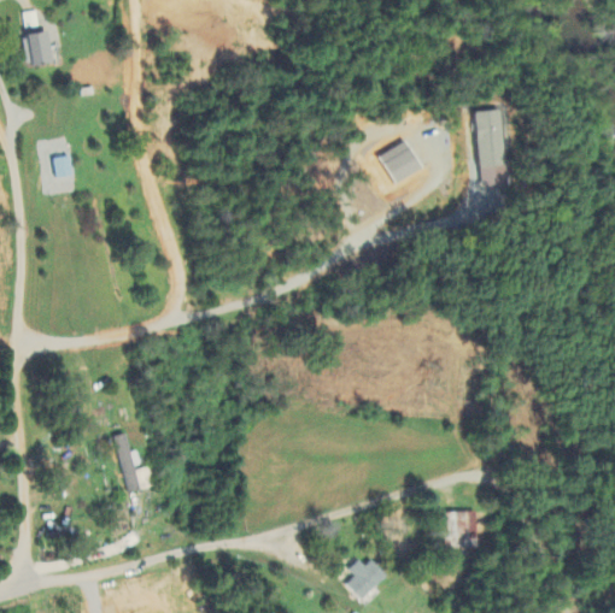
[(27,64),(52,62),(48,31),(24,34),(27,64)]
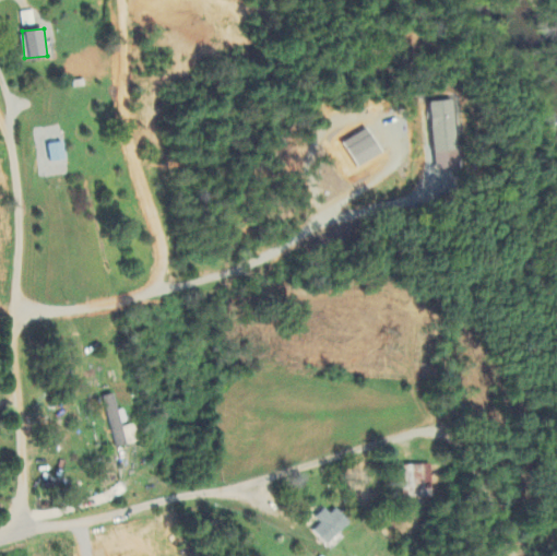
[(92,71),(89,59),(69,63),(72,77),(92,71)]
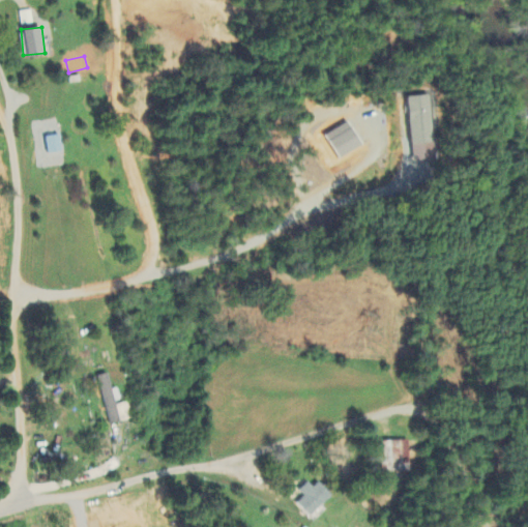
[(437,156),(428,93),(407,96),(415,159),(437,156)]
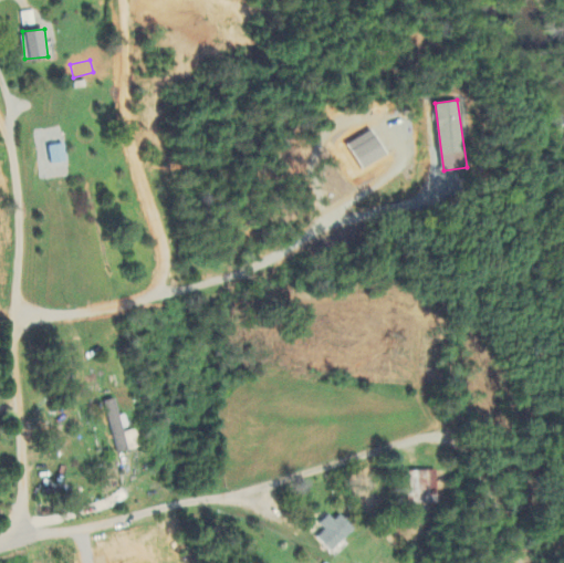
[(386,154),(372,129),(348,144),(364,167),(386,154)]
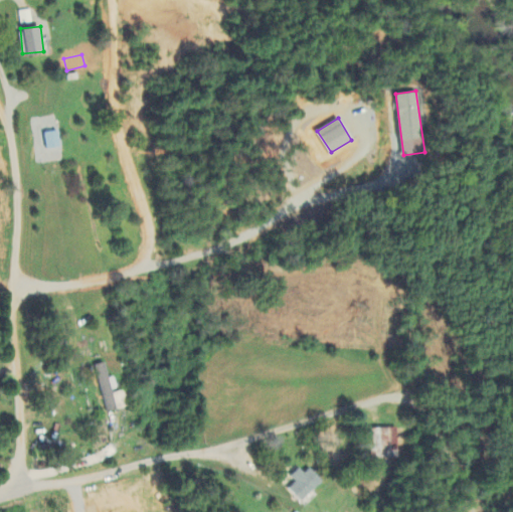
[(45,132),(46,148),(59,147),(58,130),(45,132)]
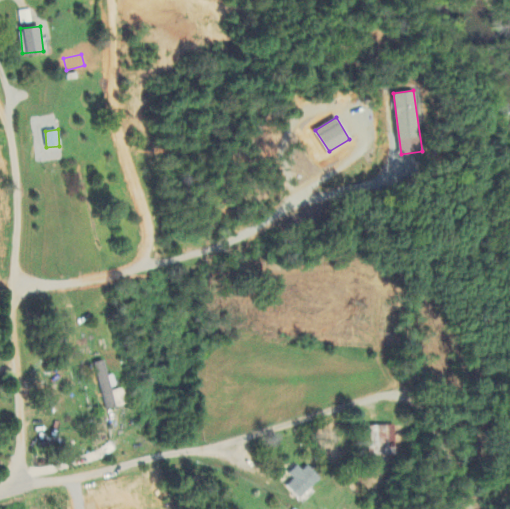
[(124,385),(117,387),(113,373),(109,374),(104,359),(95,362),(108,408),(129,402),(124,385)]
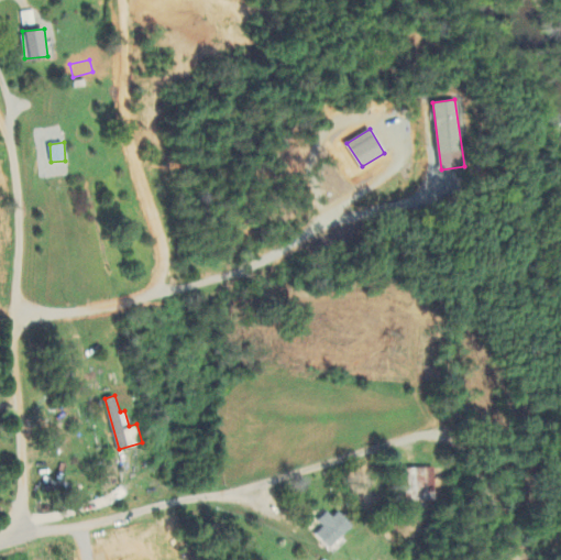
[(406,468),(408,501),(426,500),(426,492),(437,491),(435,465),(406,468)]
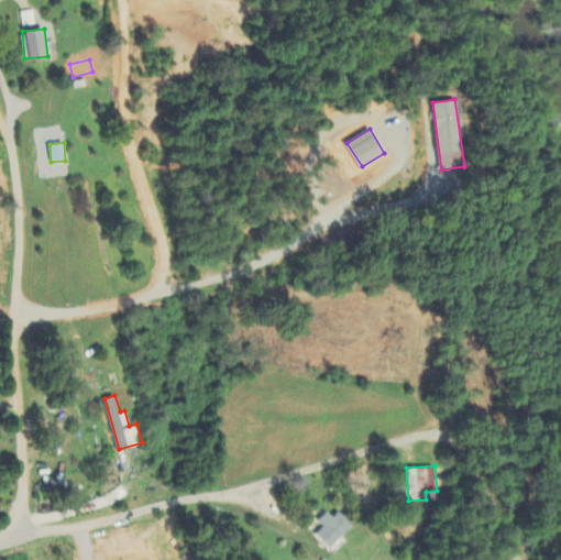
[(318,519),(323,525),(316,534),(328,547),(350,527),(331,506),(318,519)]
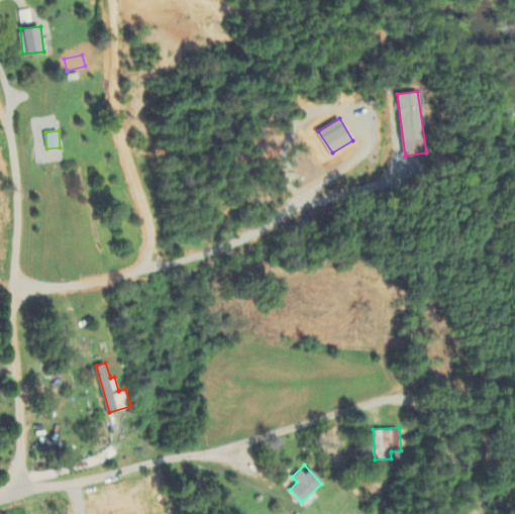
All buildings are outlined.
